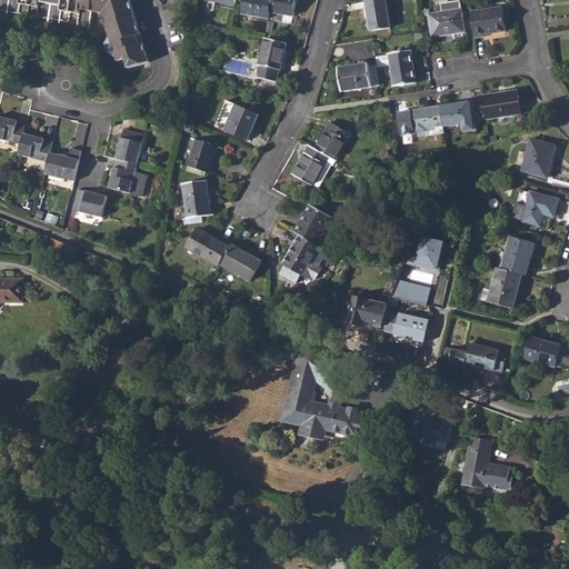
[(123,57),(127,66),(147,59),(128,0),(0,0),(0,8),(88,22),(90,9),(101,11),(109,36),(106,41),(109,51),(116,55),(116,58),(123,57)]
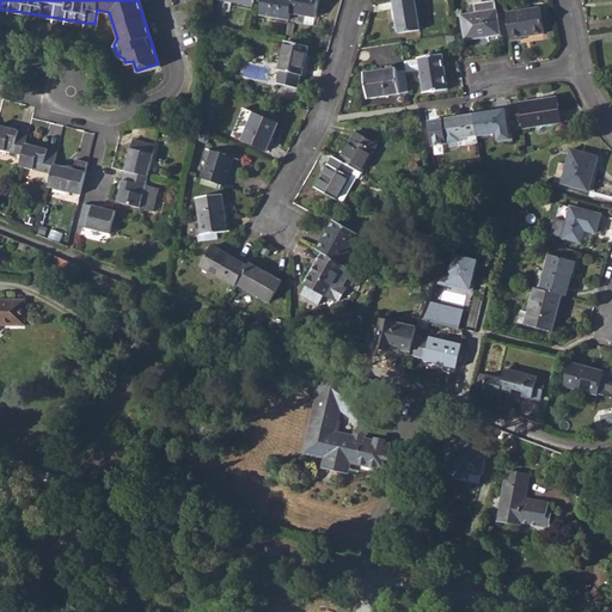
[(262,0),(259,16),(289,20),(291,13),(293,0),(262,0)]
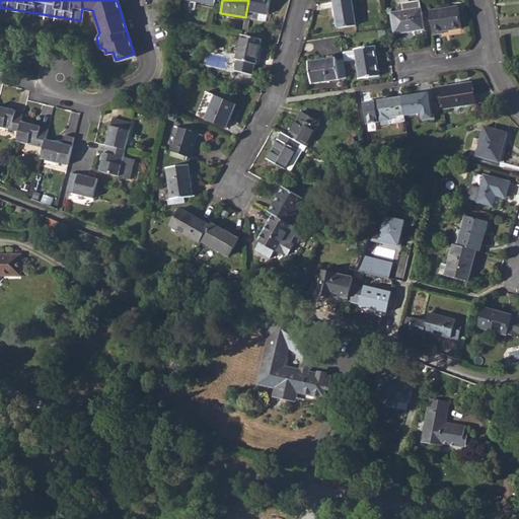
[(248,0),(246,11),(268,15),(270,0),(248,0)]
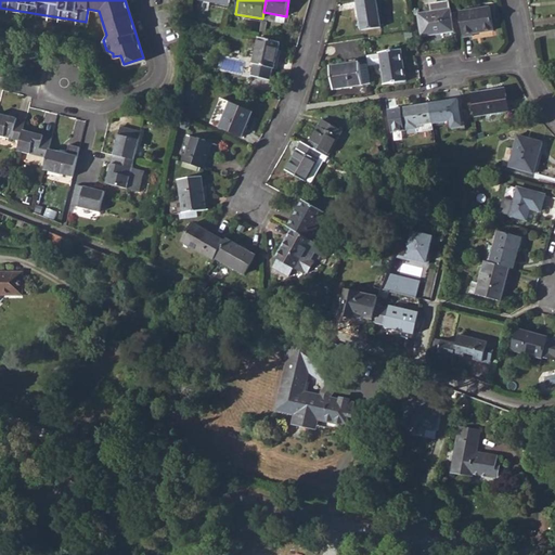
[(356,0),(361,31),(381,28),(375,0),(356,0)]
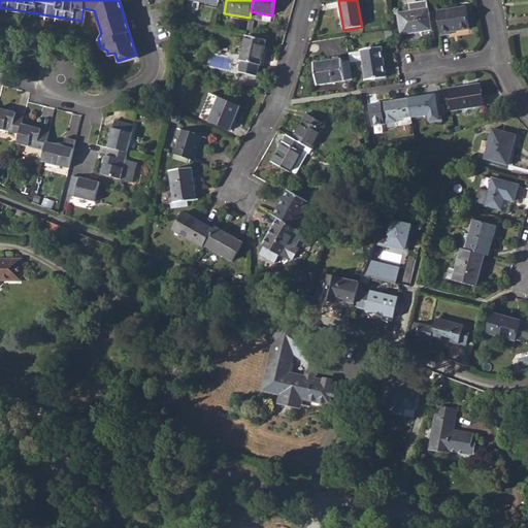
[(425,0),(406,3),(407,12),(426,9),(425,0)]
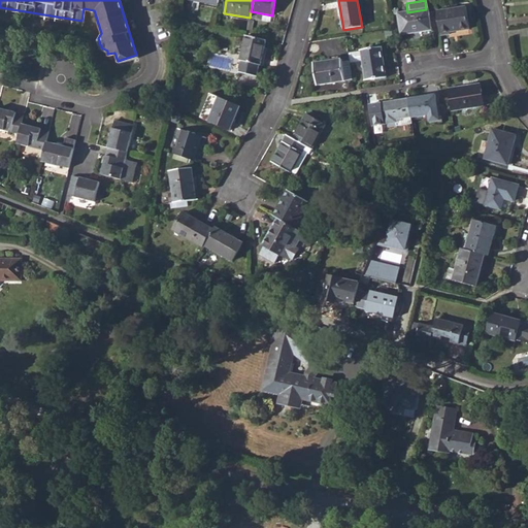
[(436,11),(439,36),(449,35),(449,33),(468,30),(465,7),(436,11)]
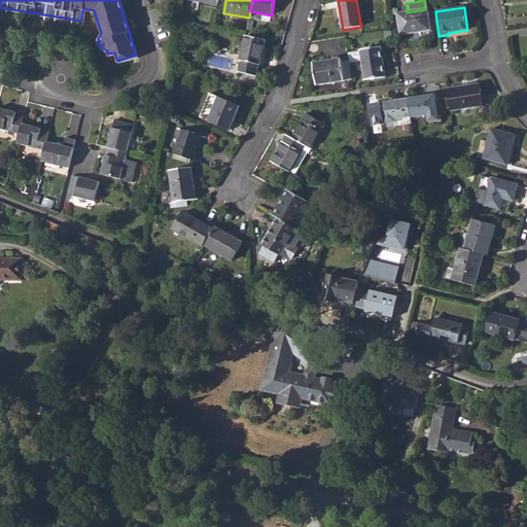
[(397,13),(399,35),(430,30),(427,9),(407,12),(397,13)]
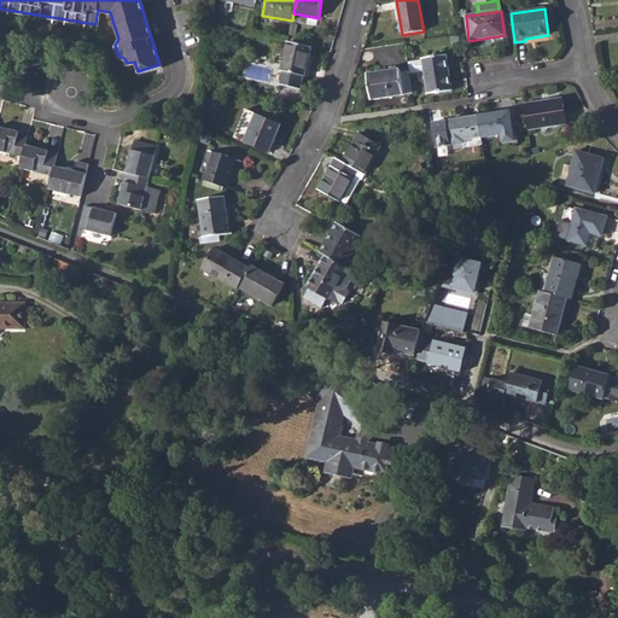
[(304,76),(305,77),(312,47),(289,42),(283,71),(280,85),(301,89),(304,76)]
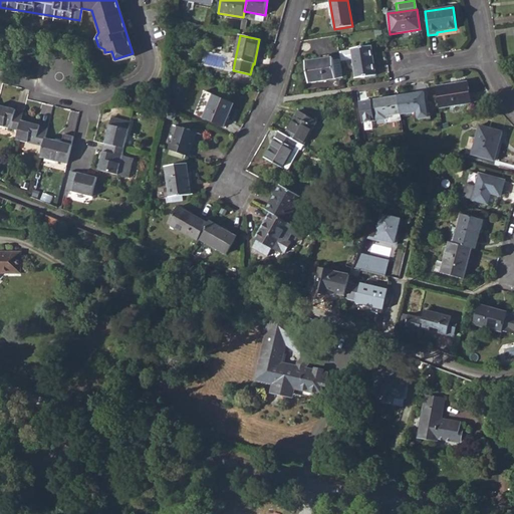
[(352,60),(354,79),(375,75),(371,46),(350,48),(352,60)]
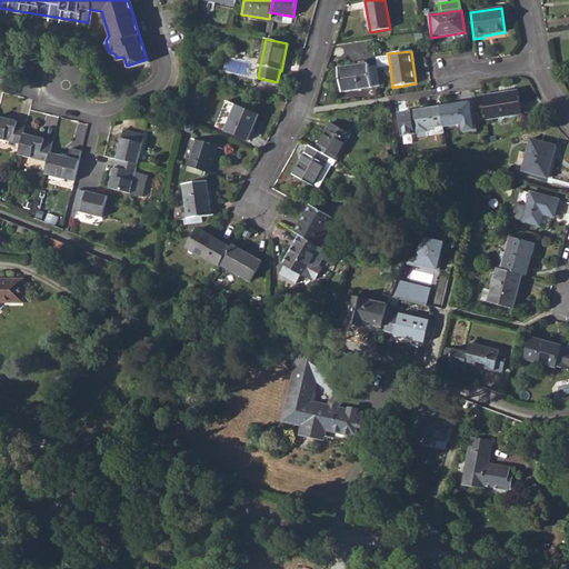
[(377,68),(390,67),(388,56),(376,58),(377,68)]
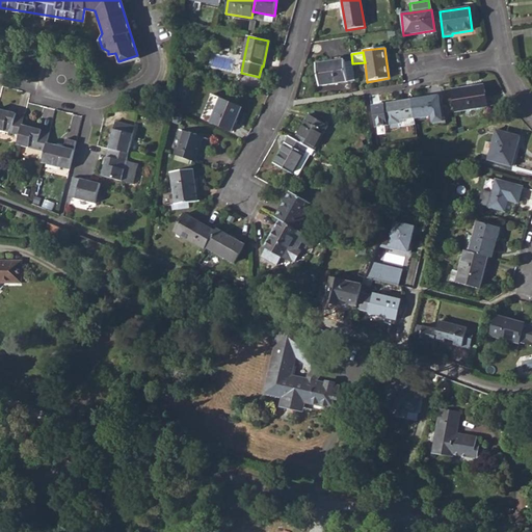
[(316,64),(319,86),(347,82),(344,60),(316,64)]
